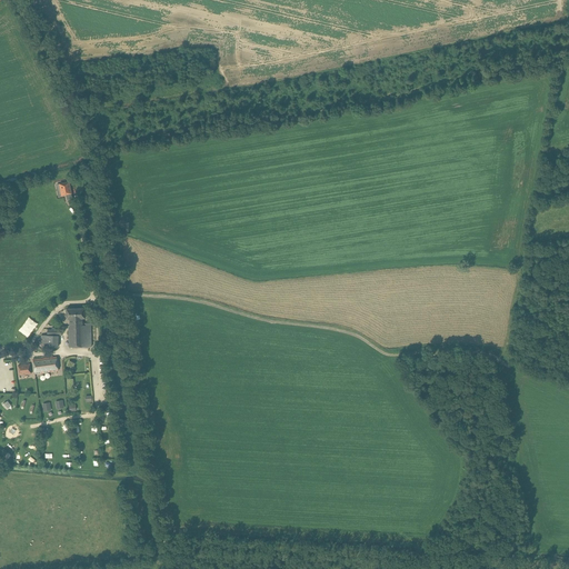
[(69,182),(60,183),(62,196),(67,195),(68,202),(73,201),(69,182)]
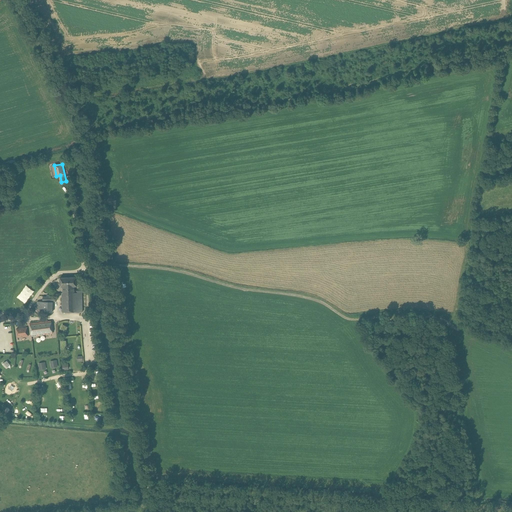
[(77,286),(76,282),(76,277),(60,277),(60,287),(63,287),(63,293),(62,293),(62,312),(67,312),(82,312),(82,290),(76,291),(76,292),(74,293),(74,286),(77,286)]
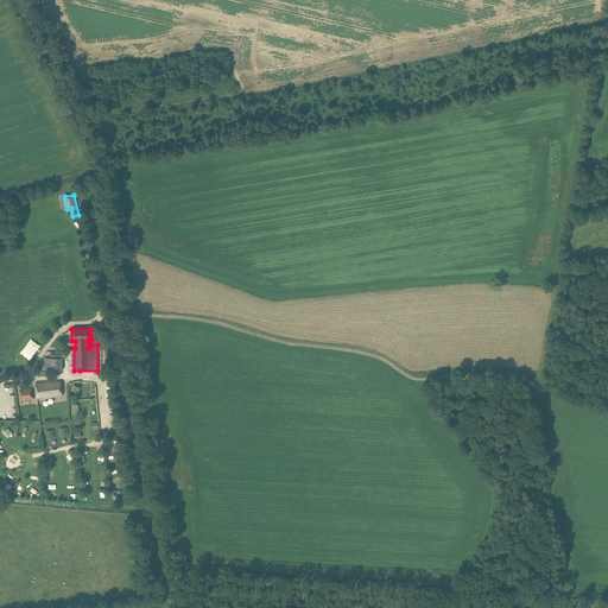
[(36,341),(29,356),(33,359),(40,343),(36,341)]
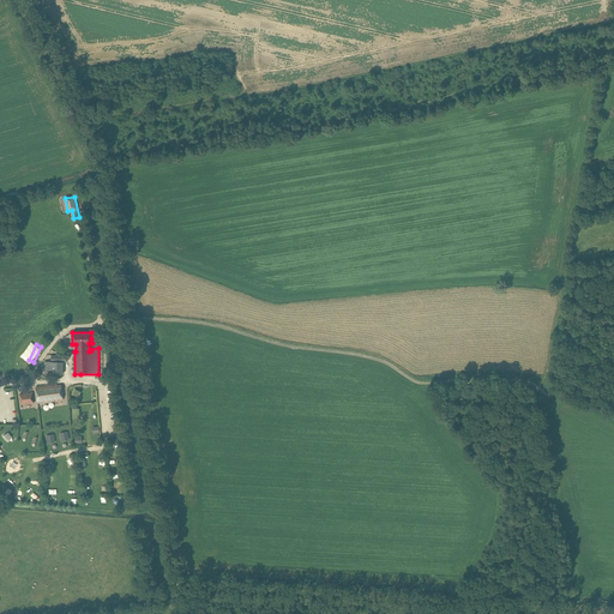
[(62,362),(52,361),(44,361),(43,374),(52,374),(62,374),(62,362)]
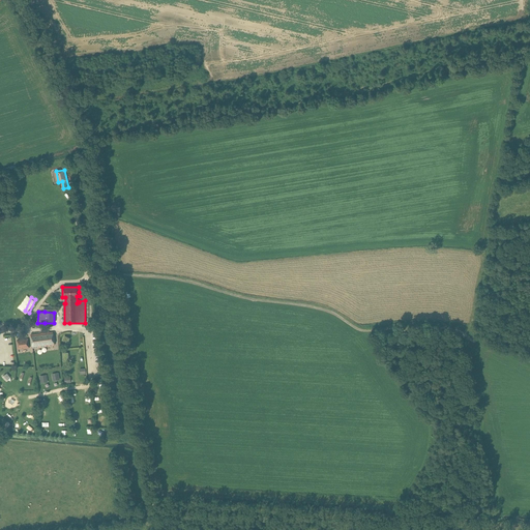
[(54,336),(52,336),(51,332),(31,334),(32,347),(42,346),(42,347),(55,345),(54,336)]
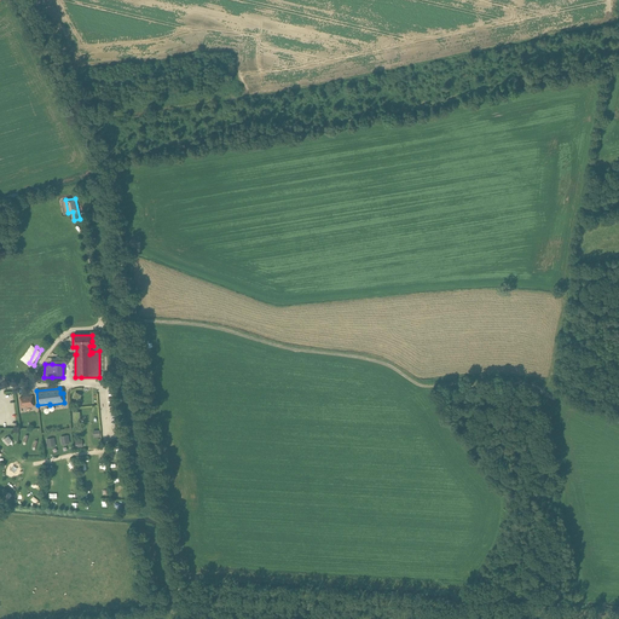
[(21,408),(34,406),(33,397),(19,398),(21,408)]
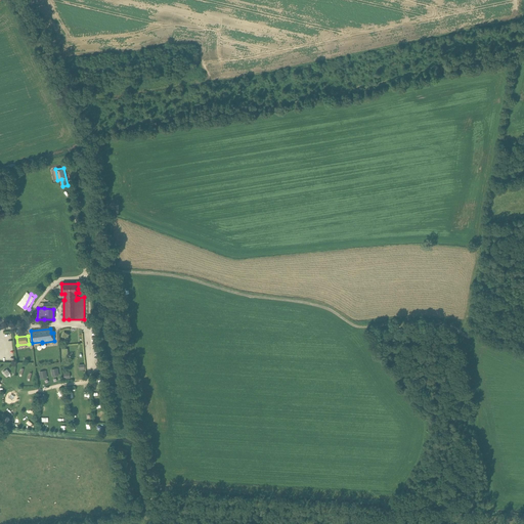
[(58,368),(51,369),(52,377),(59,376),(58,368)]
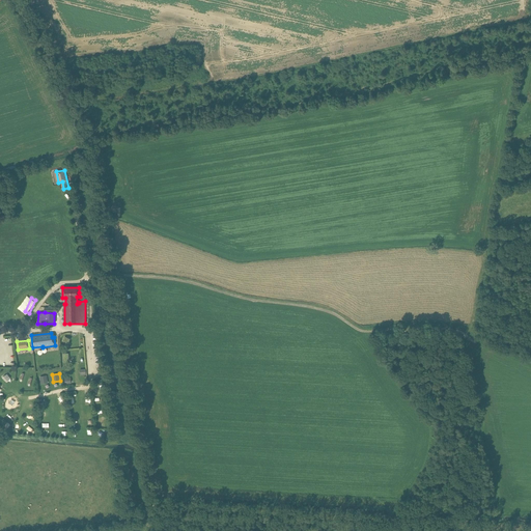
[(47,375),(39,376),(42,384),(48,383),(47,375)]
